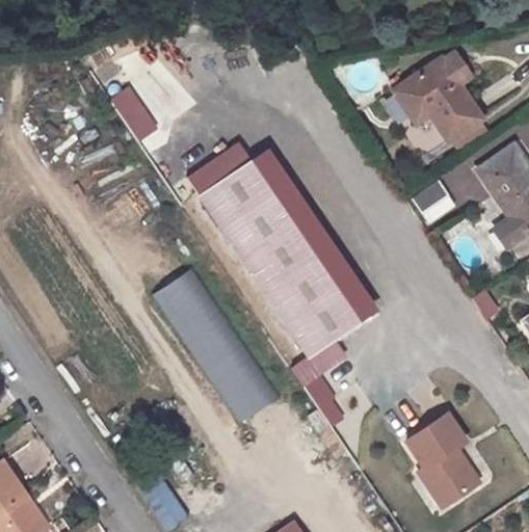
[(447,61),(464,85),(476,77),(459,53),(447,61)]
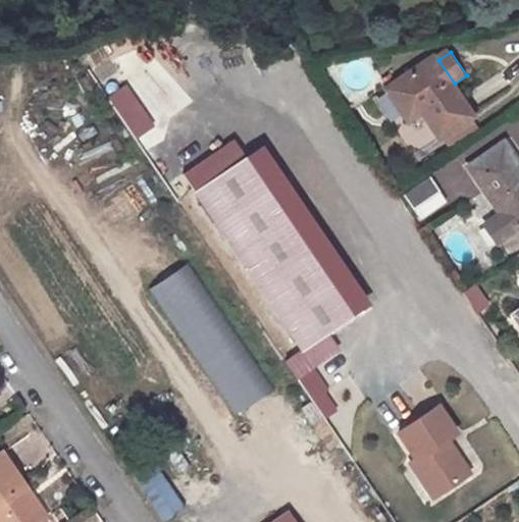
[(436,56),(391,88),(410,115),(422,106),(444,138),(447,135),(472,118),(476,115),(455,84),(438,60),(436,56)]
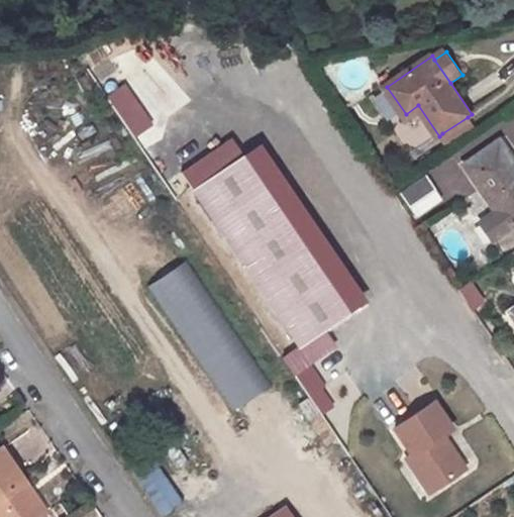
[(468,117),(442,133),(451,146),(477,129),(468,117)]
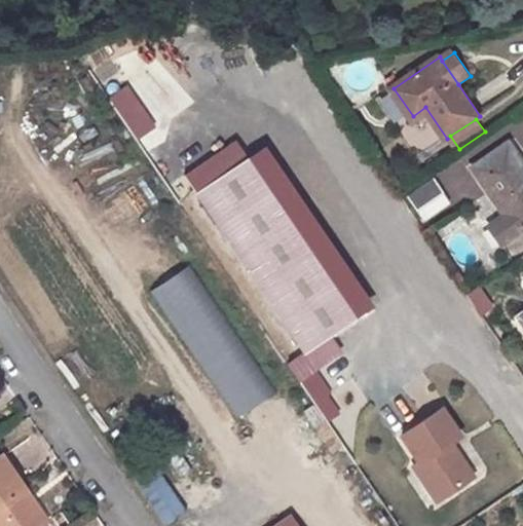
[(479,167),(511,215),(492,227),(503,243),(522,229),(522,160),(512,145),(479,167)]
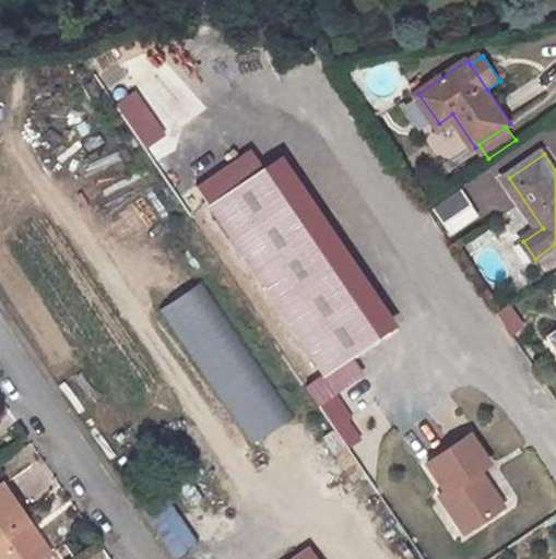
[(398,323),(282,155),(210,204),(326,372),(398,323)]
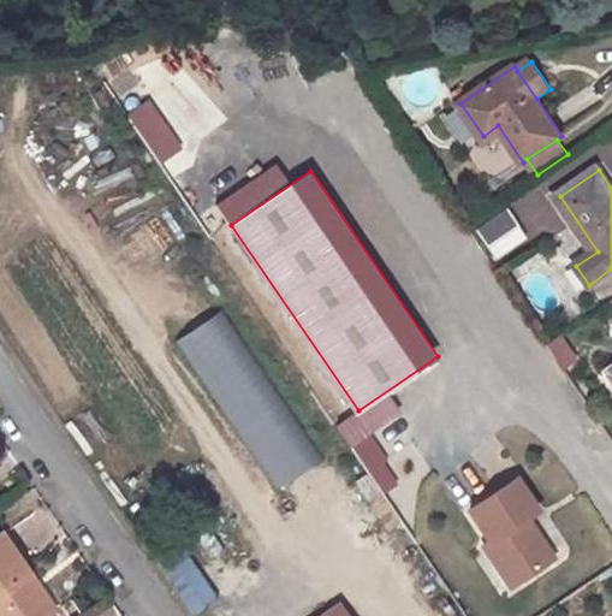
[(481,229),(501,260),(532,240),(511,208),(481,229)]
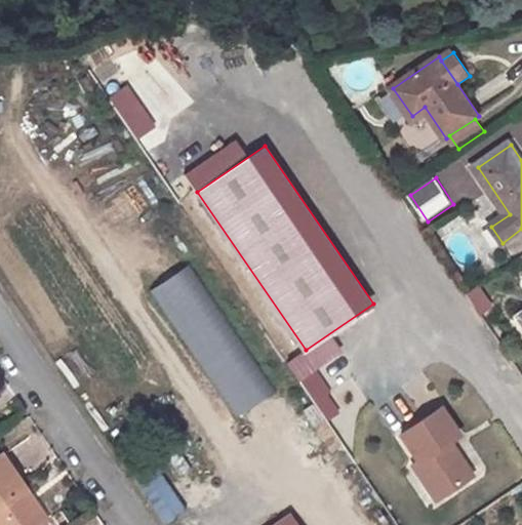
[(235,417),(275,392),(191,263),(151,289),(235,417)]
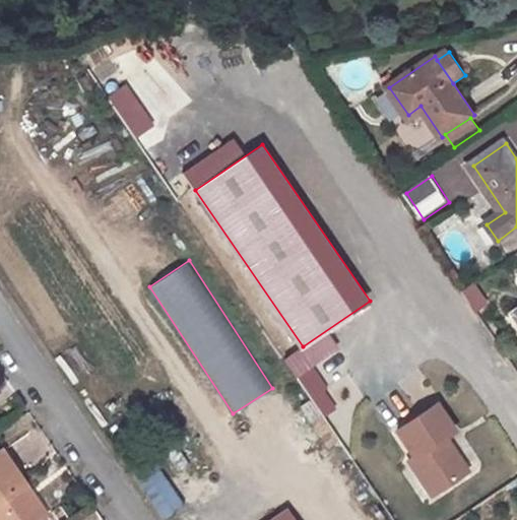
[(474,283),(460,291),(473,313),(488,305),(474,283)]
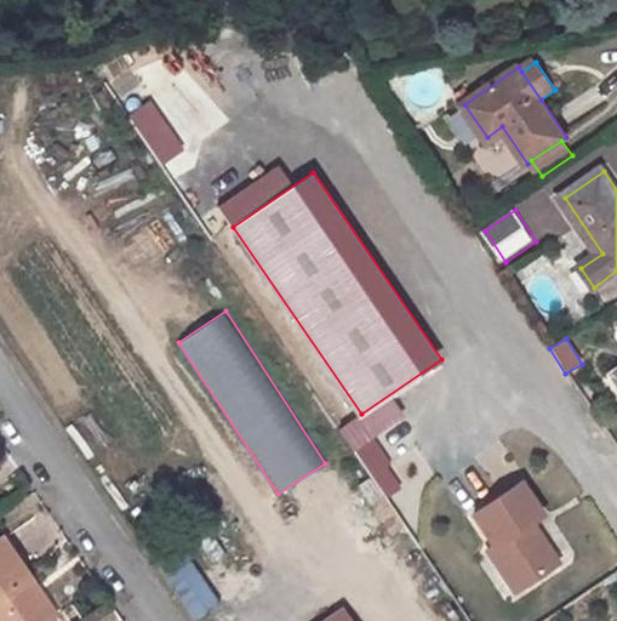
[(372,472),(388,495),(401,485),(386,462),(372,472)]
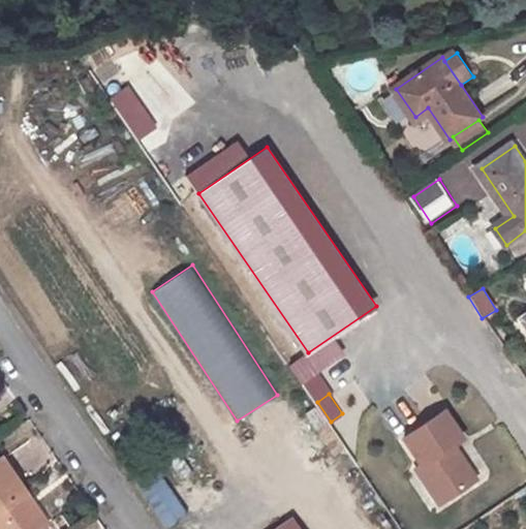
[(470,437),(449,406),(401,440),(420,466),(410,472),(436,509),(482,477),(459,445),(470,437)]
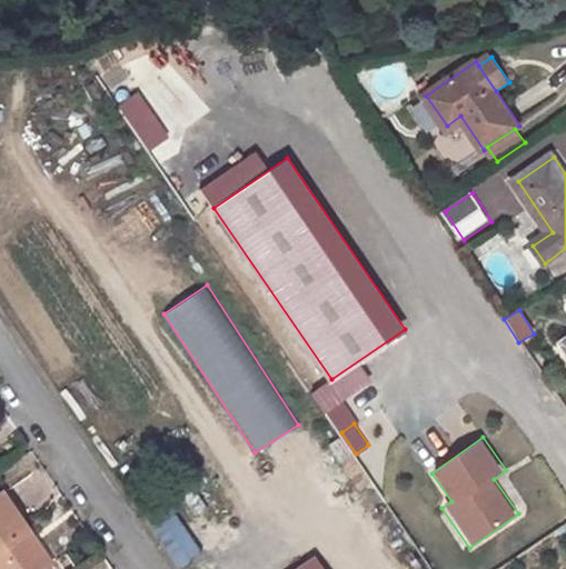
[(0,497),(0,568),(45,568),(48,567),(25,535),(32,530),(7,492),(0,497)]
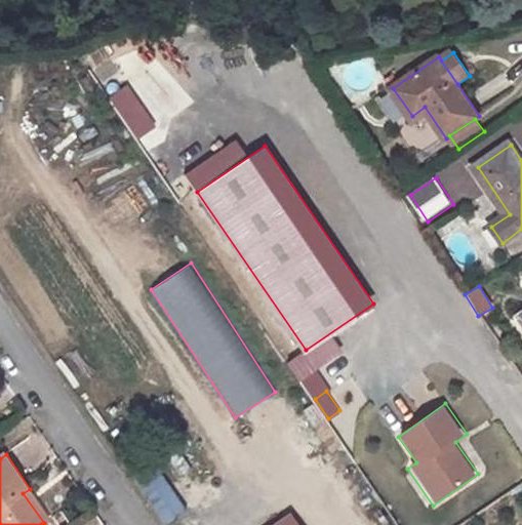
[(166,524),(187,509),(153,468),(133,483),(166,524)]
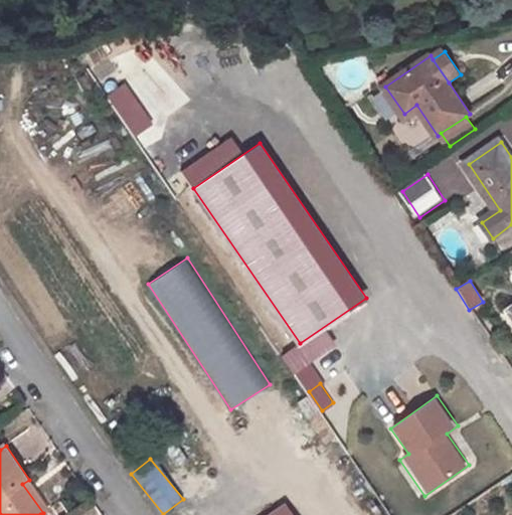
[(43,513),(49,509),(29,480),(22,484),(43,513)]
